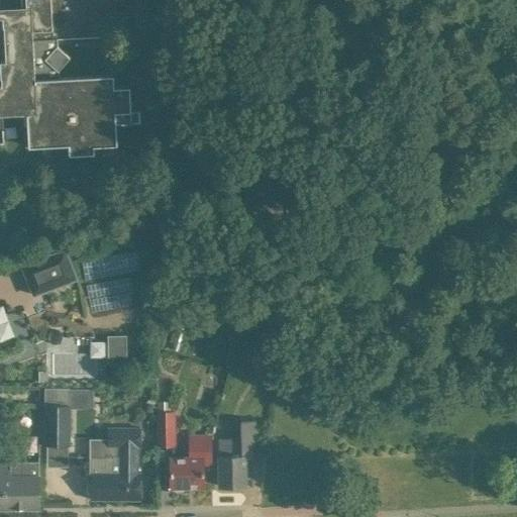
[(58,45),(58,38),(112,35),(111,23),(127,22),(126,9),(141,8),(141,0),(20,0),(20,5),(0,5),(0,140),(4,141),(2,114),(26,113),(28,146),(69,144),(70,154),(95,153),(94,145),(117,144),(116,121),(139,120),(139,109),(131,109),(129,86),(114,86),(114,74),(60,77),(59,68),(70,57),(58,45)]
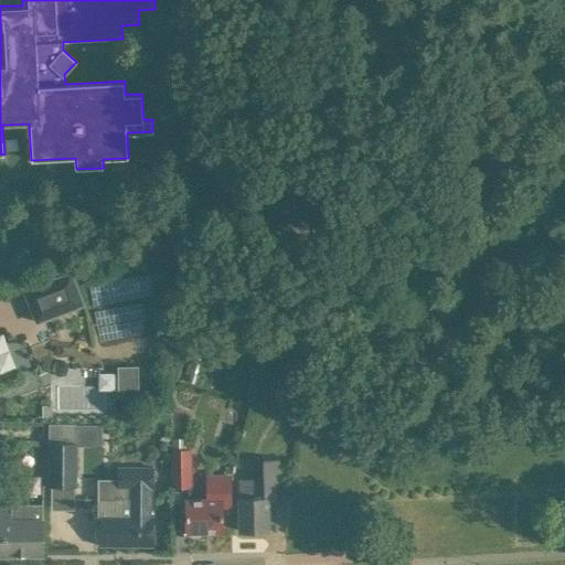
[(73,273),(24,289),(36,322),(84,305),(73,273)]
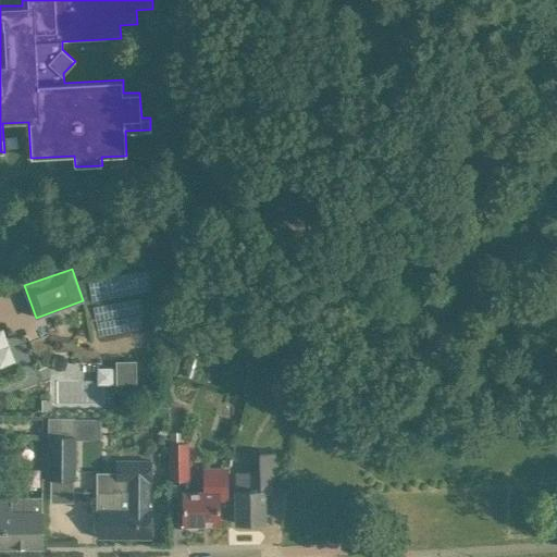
[(93,275),(98,333),(150,326),(146,291),(151,289),(149,269),(93,275)]
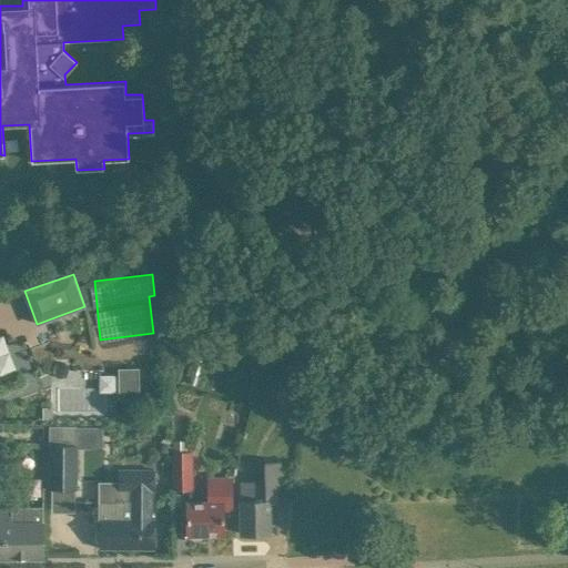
[(140,367),(119,367),(119,398),(140,398),(140,367)]
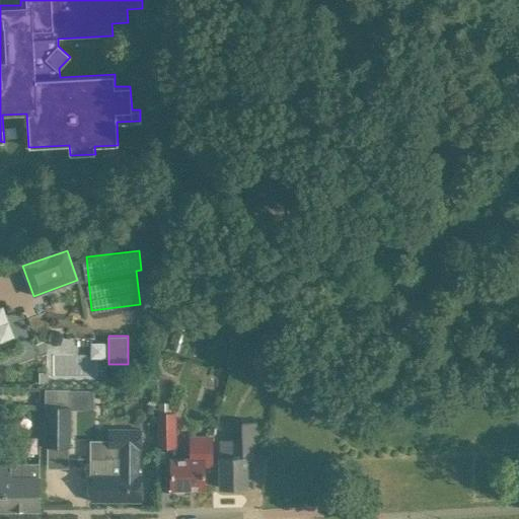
[(105,358),(105,341),(94,341),(95,358),(105,358)]
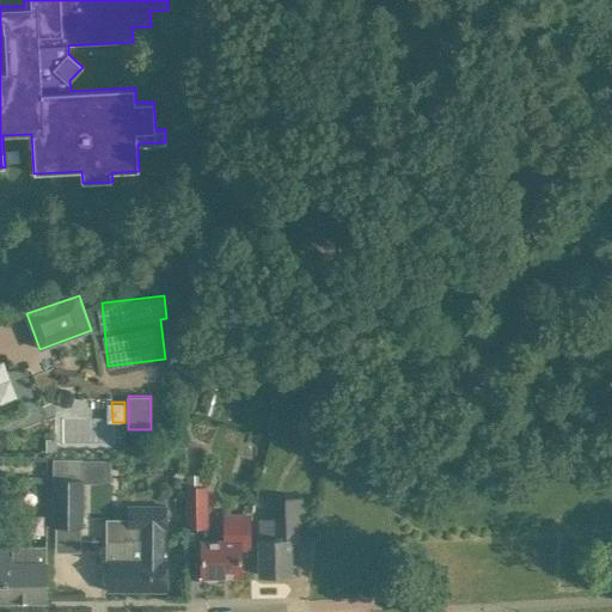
[(47,452),(57,452),(57,439),(55,439),(47,439),(47,452)]
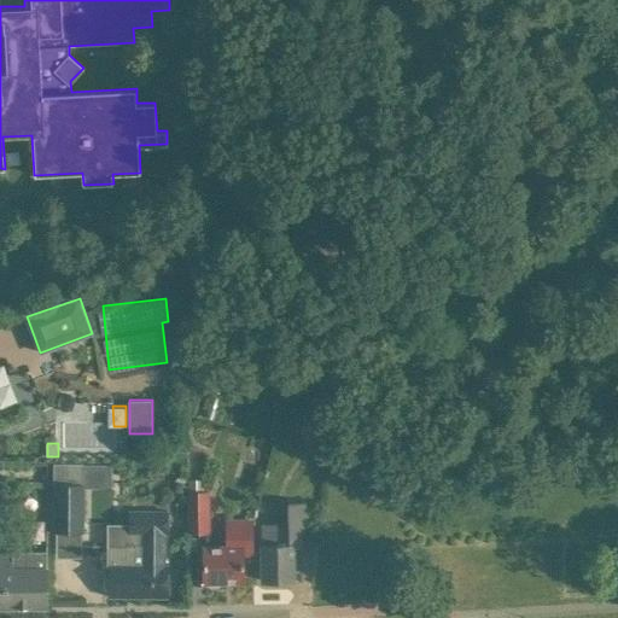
[(53,462),(53,532),(83,532),(85,484),(82,484),(83,462),(53,462)]
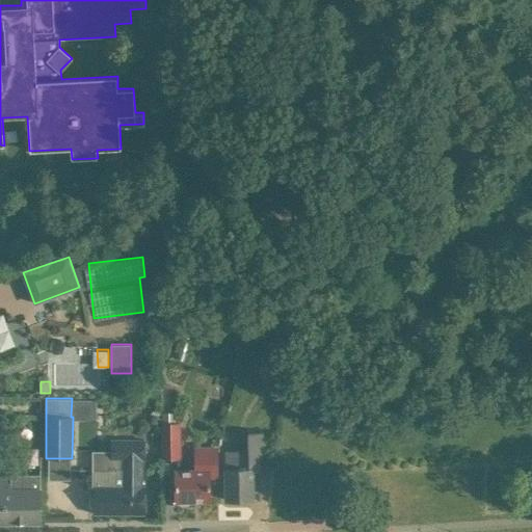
[(180,423),(177,423),(162,423),(160,423),(160,458),(180,458),(180,423)]
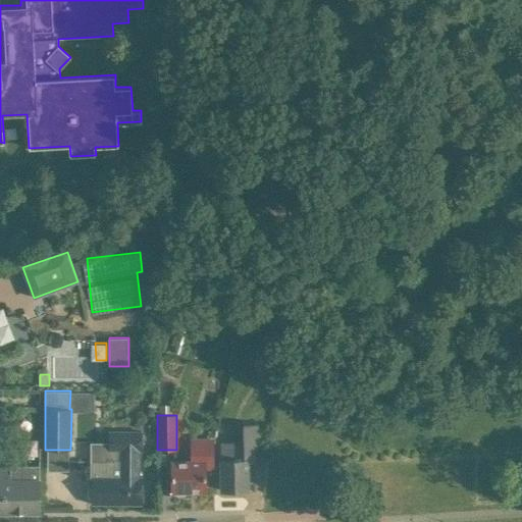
[(243,442),(230,442),(221,442),(222,490),(249,489),(248,461),(262,461),(261,424),(243,424),(243,442)]
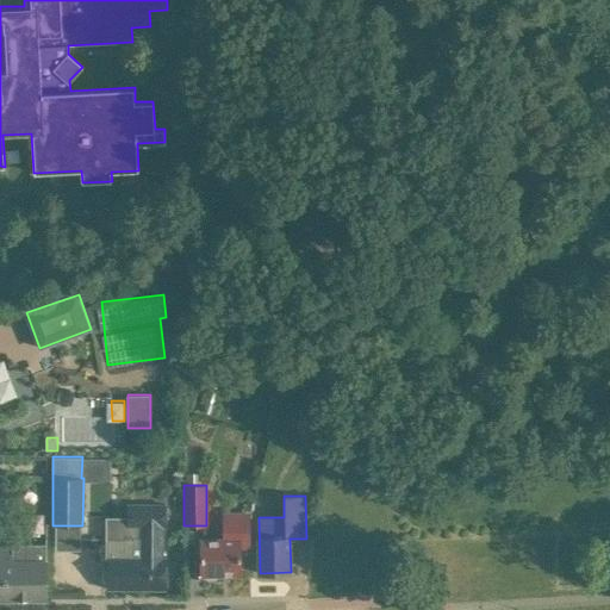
[(167,559),(165,559),(166,527),(168,527),(168,504),(128,503),(128,528),(128,535),(107,534),(107,558),(109,558),(109,565),(109,589),(167,589),(167,559)]
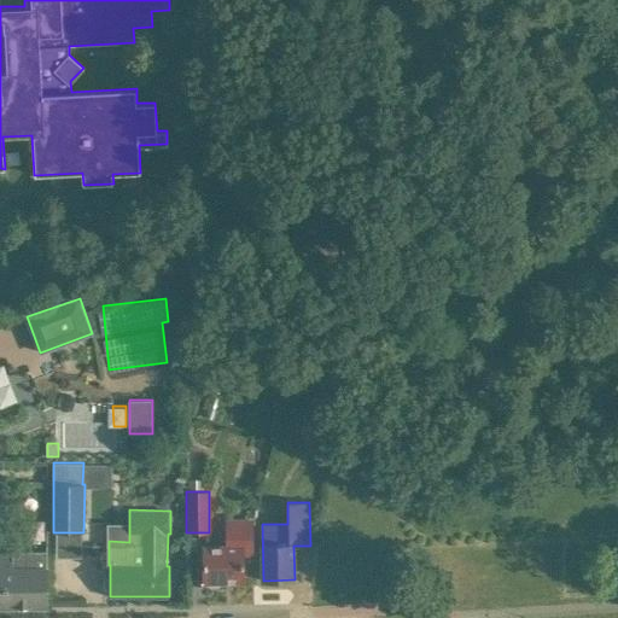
[(252,553),(252,529),(252,520),(227,520),(228,546),(204,546),(205,581),(244,581),(244,553),(252,553)]
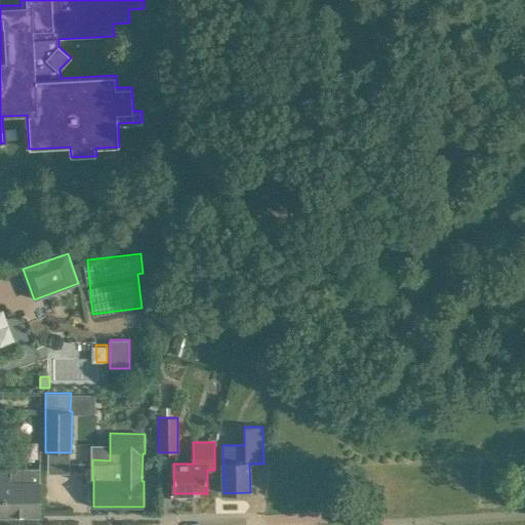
[(0,515),(40,515),(40,482),(40,468),(13,468),(11,470),(0,470),(0,515)]
